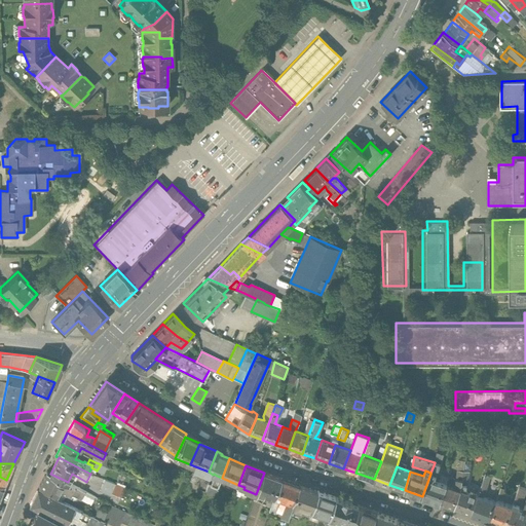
[(50,474),(47,472),(39,487),(57,495),(61,487),(67,490),(66,491),(81,499),(85,492),(68,482),(50,474)]
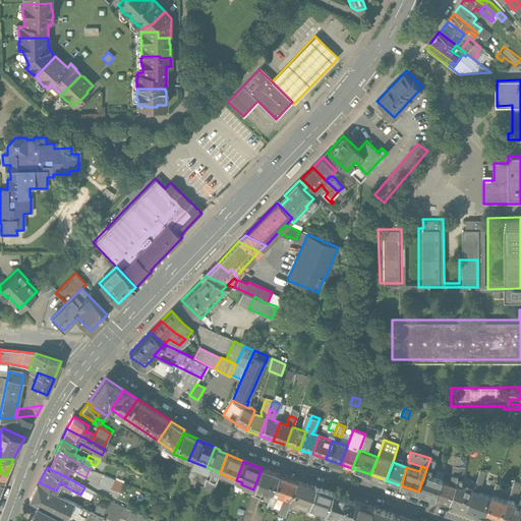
[(453,483),(443,480),(437,498),(451,503),(457,485),(457,481),(459,467),(453,467),(452,479),(453,483)]
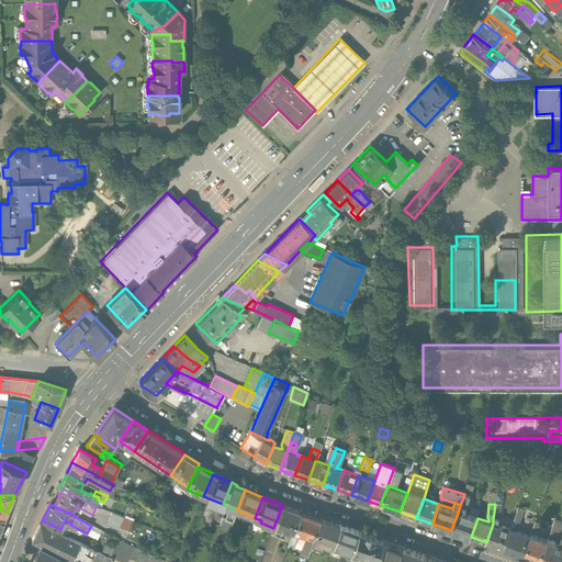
[(300,512),(282,505),(273,528),(281,531),(282,529),(293,532),(300,512)]
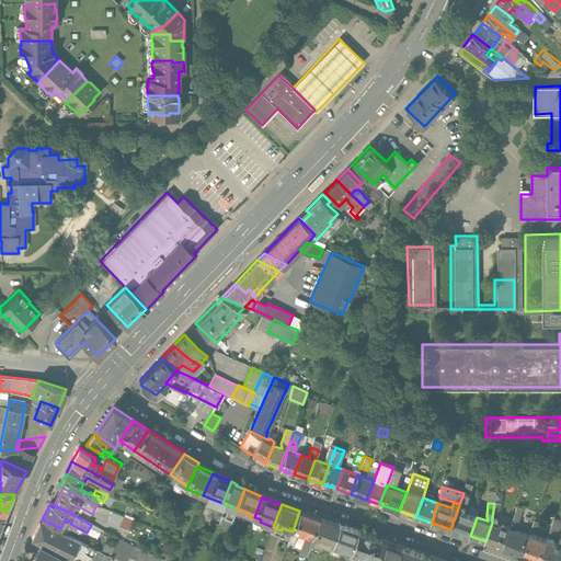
[(466,507),(459,505),(450,529),(467,535),(473,516),(464,512),(466,507)]
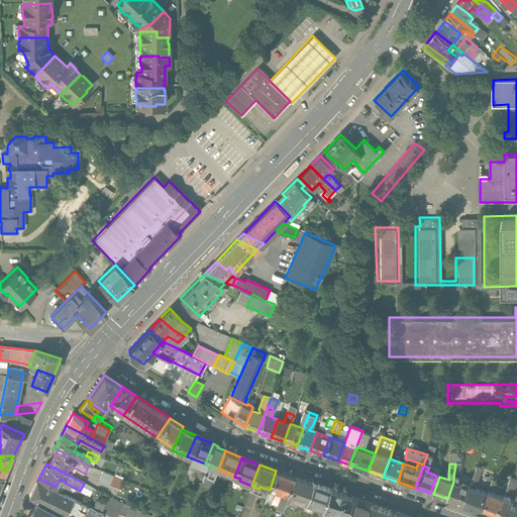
[(212,470),(210,471),(208,478),(214,480),(218,470),(213,468),(212,470)]
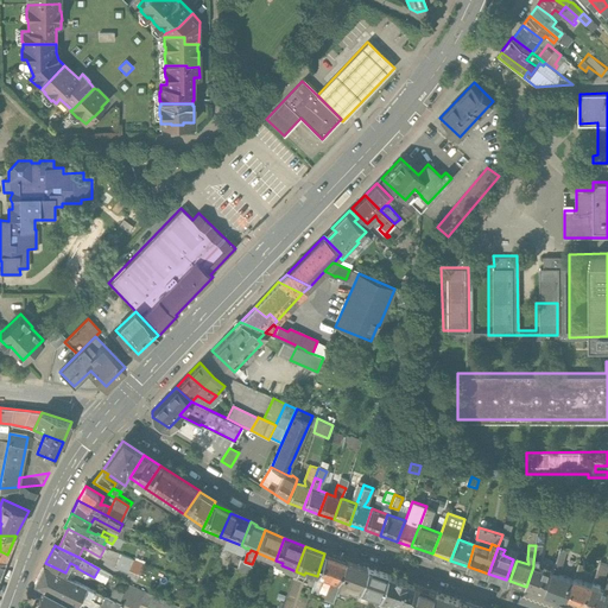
[(346,562),(324,553),(317,576),(334,582),(333,584),(329,586),(324,597),(333,601),(336,590),(346,562)]
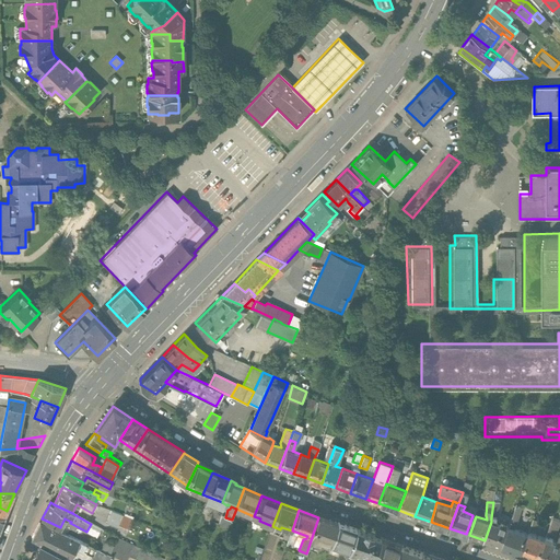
[(121,515),(112,512),(105,523),(116,527),(121,515)]
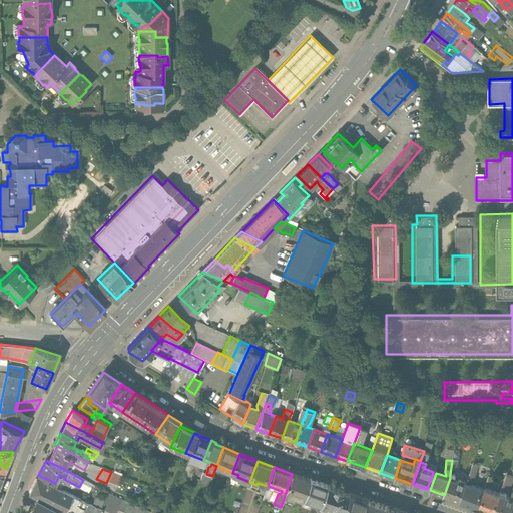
[(433,472),(427,489),(430,490),(436,473),(433,472)]
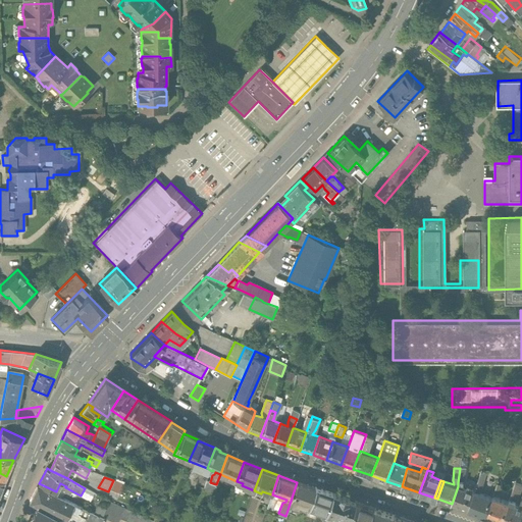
[(478,481),(475,492),(479,493),(481,490),(484,481),(481,480),(480,482),(478,481)]
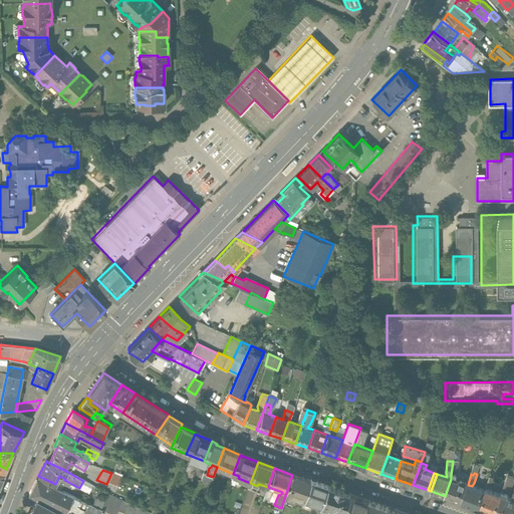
[(310,481),(292,475),(284,499),(292,502),(294,496),(304,500),(310,481)]
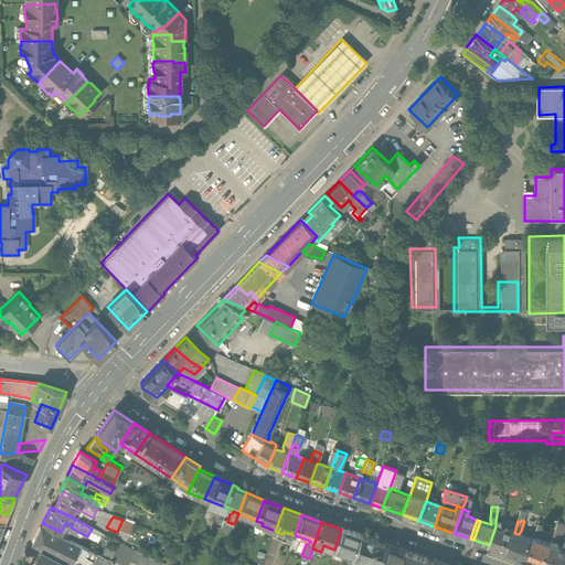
[(545,524),(539,522),(535,532),(542,534),(545,524)]
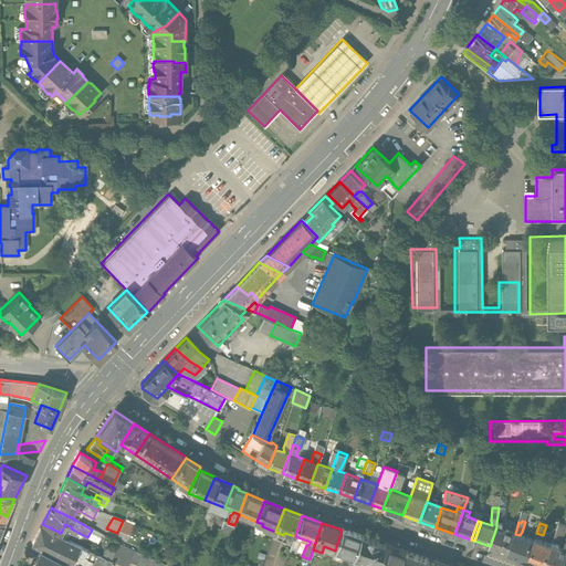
[(558,524),(554,536),(562,538),(565,527),(558,524)]
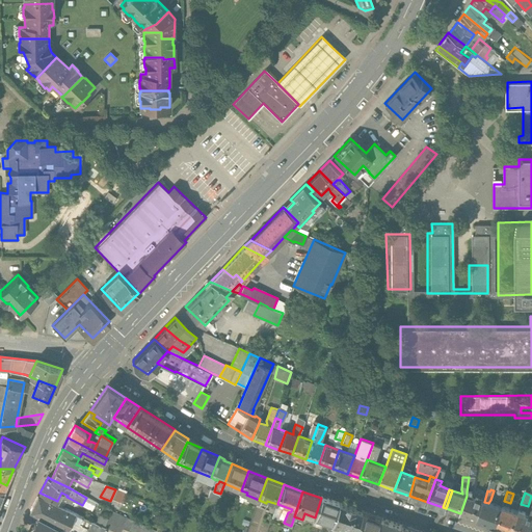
[(77,513),(37,496),(30,511),(37,514),(61,528),(68,531),(77,513)]
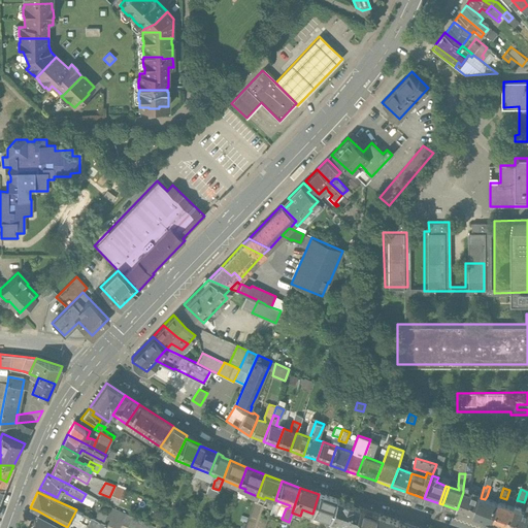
[(468,493),(463,492),(457,509),(474,516),(481,498),(468,493)]
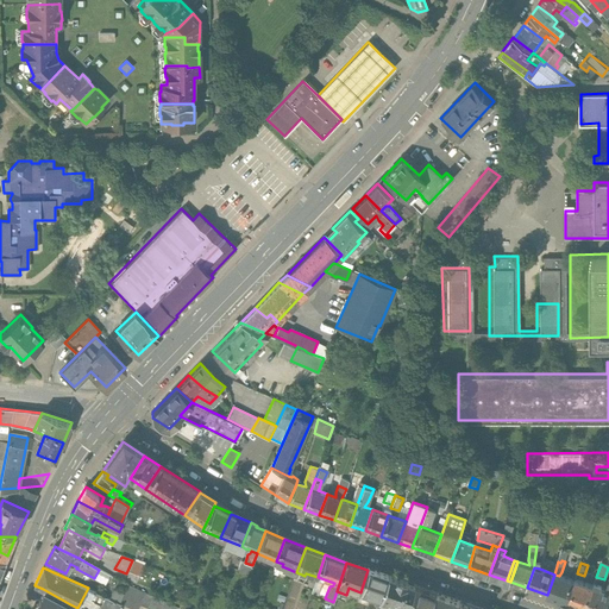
[(99,570),(94,578),(106,583),(110,576),(99,570)]
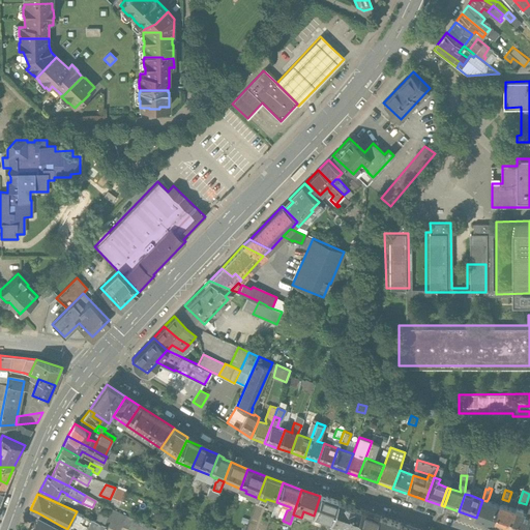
[(337,502),(320,496),(314,516),(313,517),(322,520),(323,518),(328,520),(326,524),(330,525),(337,502)]
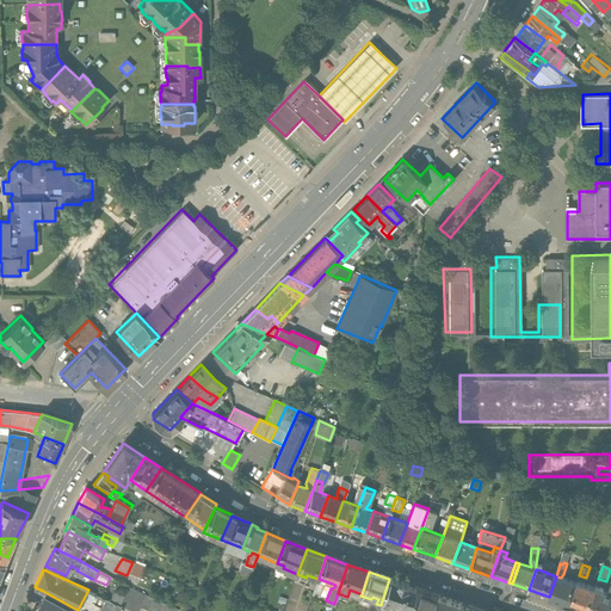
[(561,578),(556,576),(549,597),(566,603),(573,581),(561,578)]
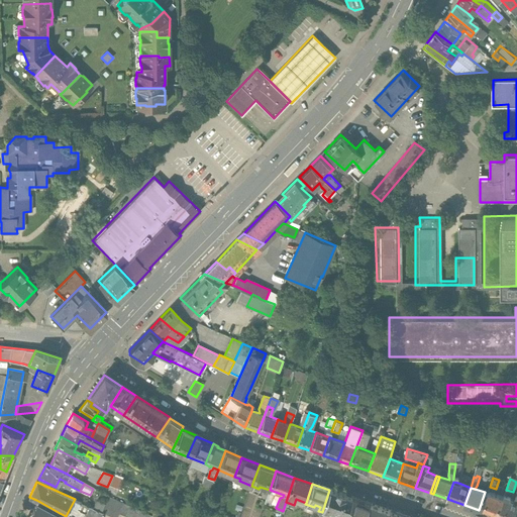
[(329,490),(322,512),(328,514),(329,512),(334,513),(334,512),(339,514),(345,496),(329,490)]
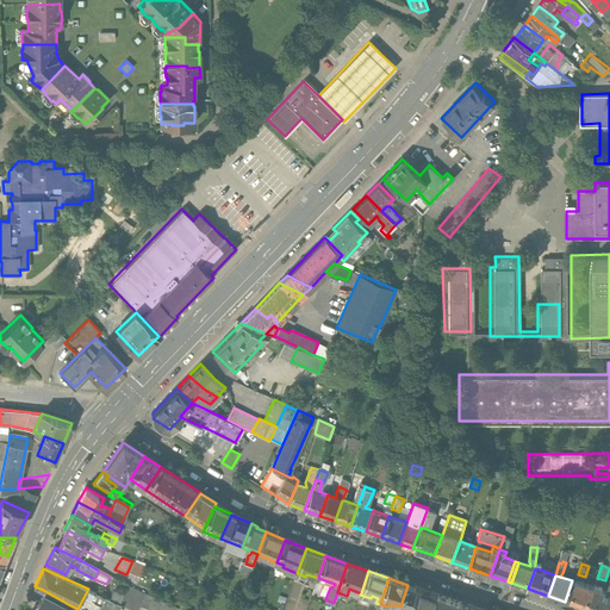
[(593,587),(576,582),(568,603),(574,605),(580,607),(586,609),(593,587)]
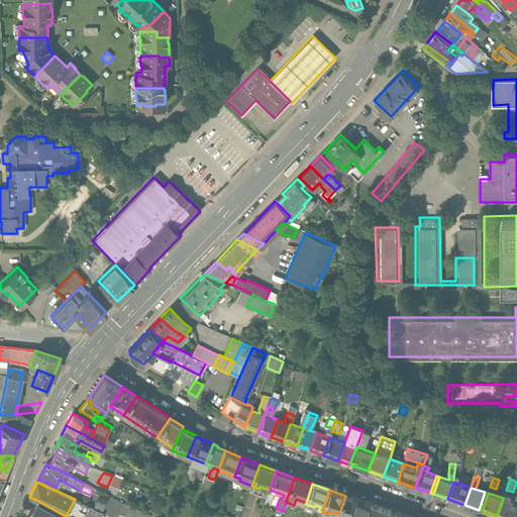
[(510,497),(504,495),(503,498),(497,516),(499,516),(513,516),(516,507),(516,501),(510,499),(510,497)]
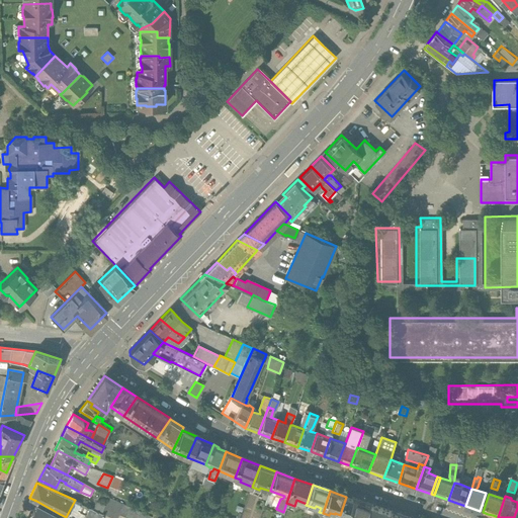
[(353,499),(346,497),(340,515),(346,517),(353,499)]
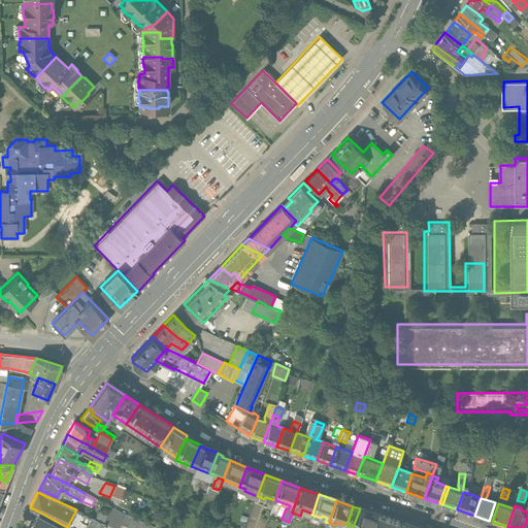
[(126,515),(109,507),(103,523),(103,524),(106,525),(111,527),(120,527),(122,525),(126,515)]
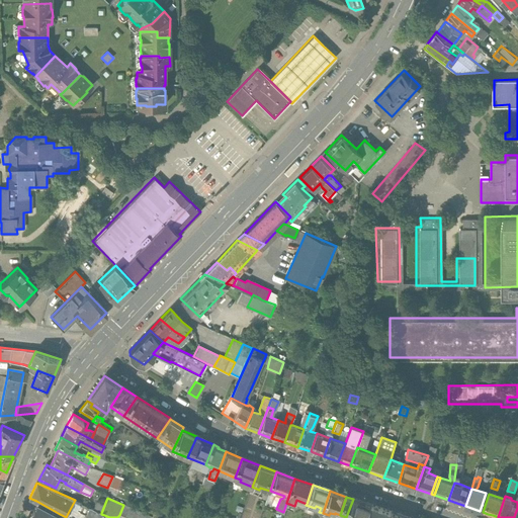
[(372,505),(353,499),(346,517),(367,517),(372,505)]
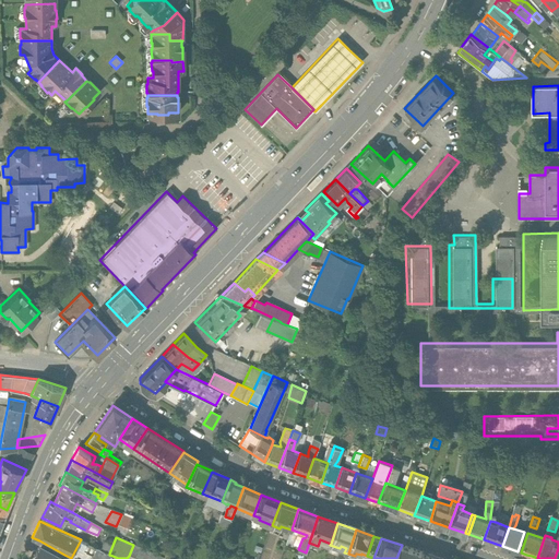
[(109,554),(81,539),(71,558),(72,558),(110,558),(113,556),(109,555),(109,554)]
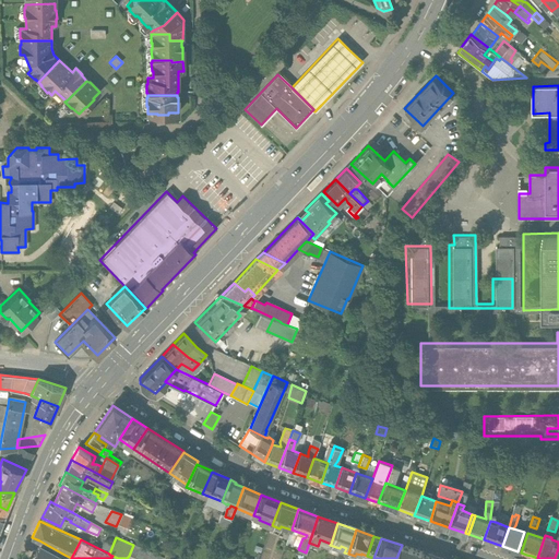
[(62,558),(64,555),(39,540),(35,549),(31,558),(62,558)]
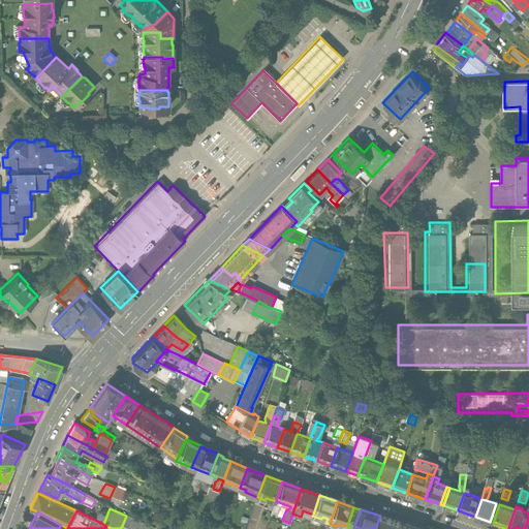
[(153,528),(155,527),(126,516),(122,526),(128,528),(153,528)]
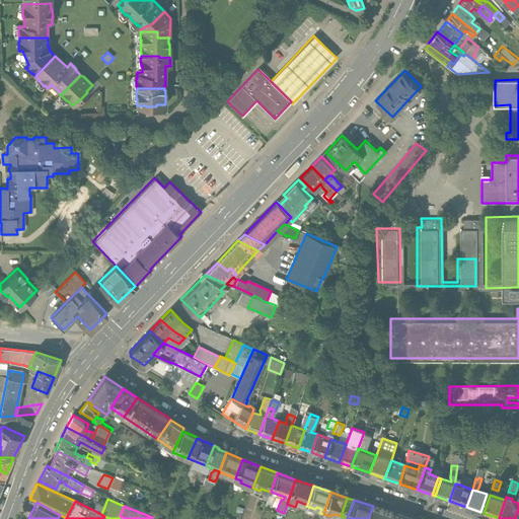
[(389,518),(392,513),(373,506),(368,518),(389,518)]
